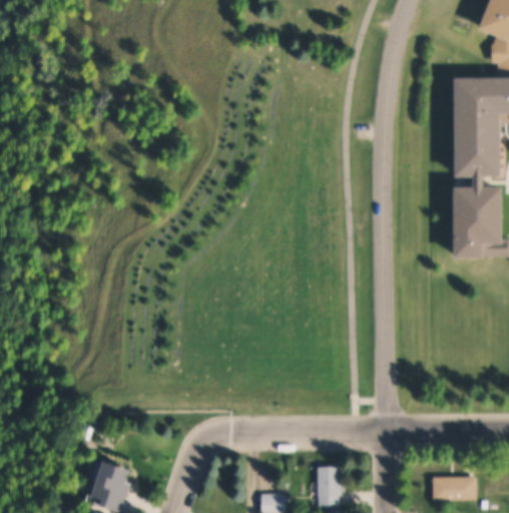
[(508,38),(493,32),(478,26),(487,0),(508,0),(508,38)]
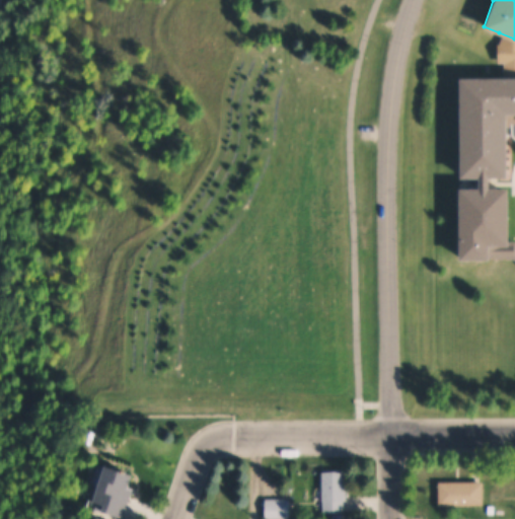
[(514,78),(501,78),(501,63),(495,64),(495,45),(499,32),(514,39),(514,78)]
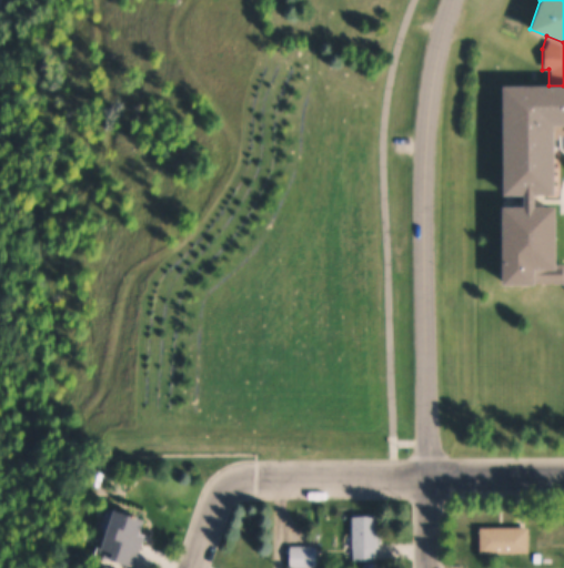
[(563,85),(563,146),(554,146),(554,195),(535,195),(535,206),(554,206),(555,283),(504,284),(503,206),(523,206),(523,195),(503,195),(501,87),(549,85),(563,85)]
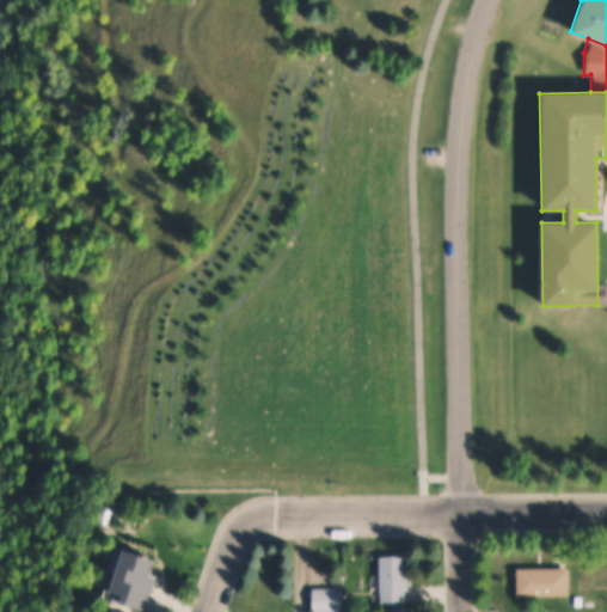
[(116,576),(126,549),(159,560),(143,611),(109,599),(111,593),(106,592),(111,575),(116,576)]
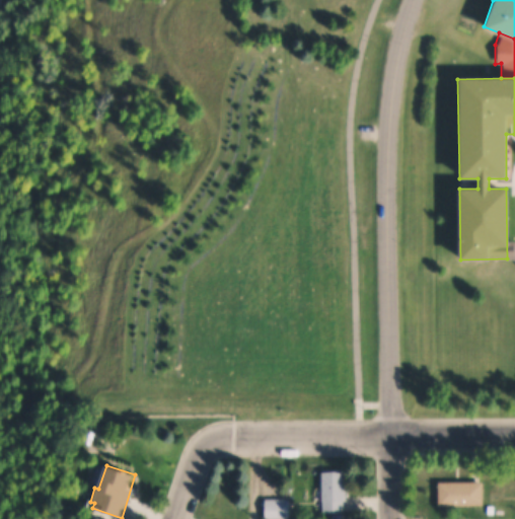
[(321,472),(343,471),(343,487),(345,487),(346,503),(343,503),(343,513),(321,513),(321,472)]
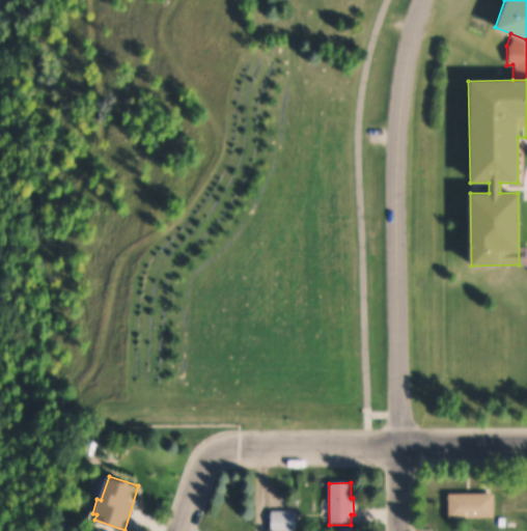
[(495,516),(449,518),(449,494),(495,493),(495,516)]
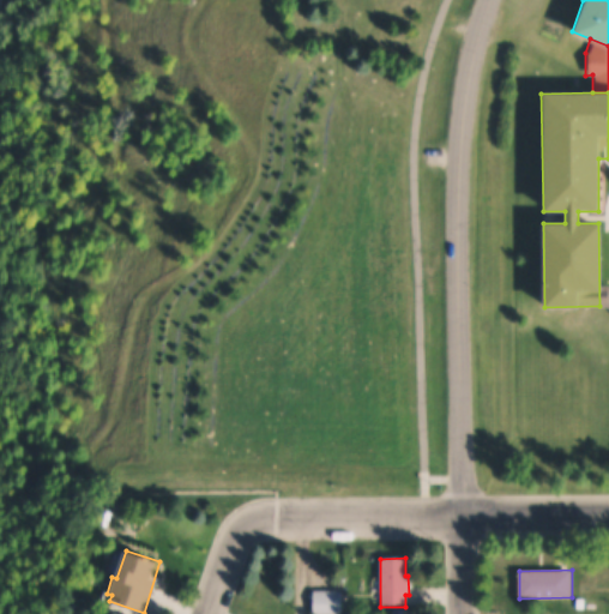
[(312,613),(312,590),(342,589),(342,613),(312,613)]
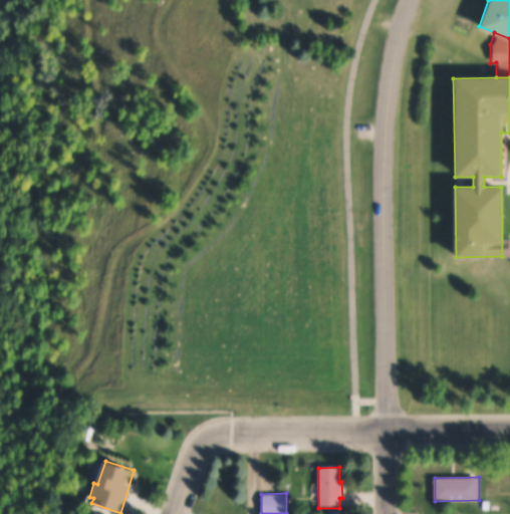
All buildings are outlined.
